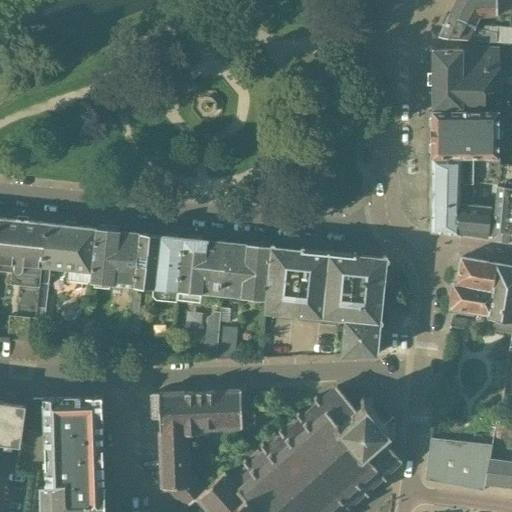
[(454,0),(449,13),(474,26),(479,16),(497,13),(497,12),(495,0),(454,0)]
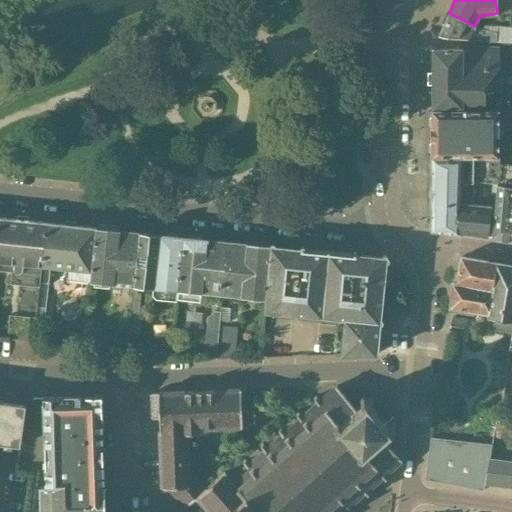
[(511,11),(510,0),(495,0),(497,12),(497,11),(510,11),(511,11)]
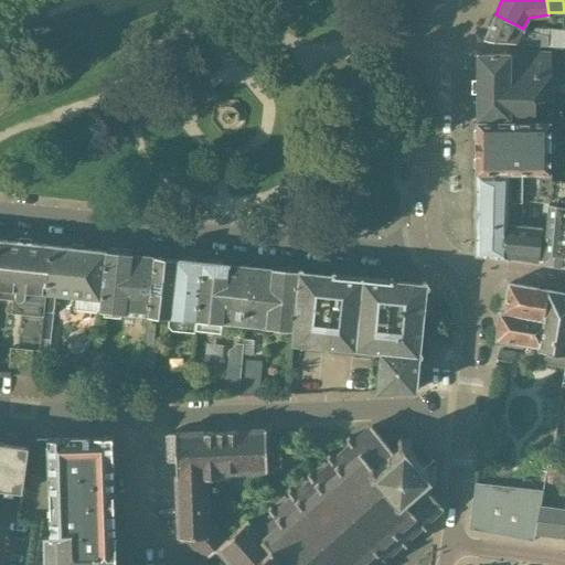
[(546,46),(546,35),(539,34),(523,29),(496,14),(483,39),(484,39),(515,43),(516,42),(546,46)]
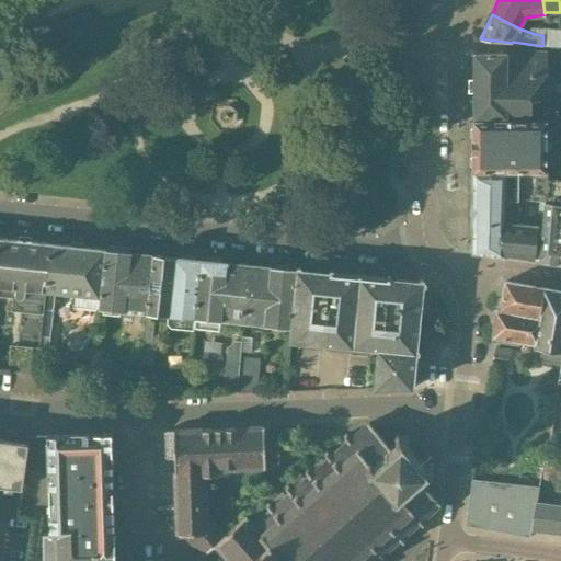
[(542,35),(542,46),(559,47),(560,30),(544,29),(542,35)]
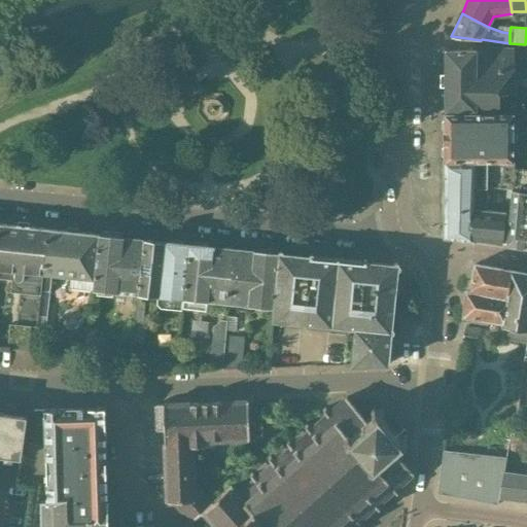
[(445,49),(445,110),(500,110),(499,93),(515,93),(515,68),(514,68),(514,47),(486,47),(486,49),(477,49),(453,49),(445,49)]
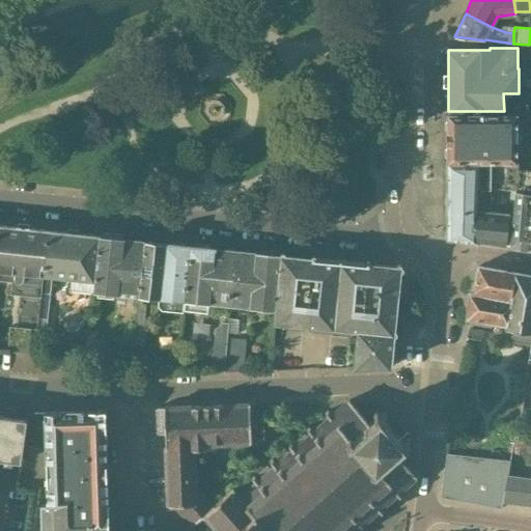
[(448,164),(518,164),(518,163),(518,114),(448,114),(448,164)]
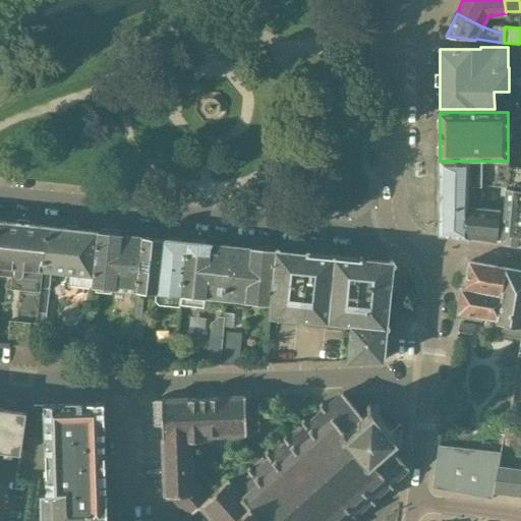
[(498,240),(500,210),(501,210),(500,209),(482,207),(481,185),(505,186),(508,165),(508,161),(440,161),(440,232),(439,232),(439,234),(441,234),(464,237),(467,237),(498,240)]
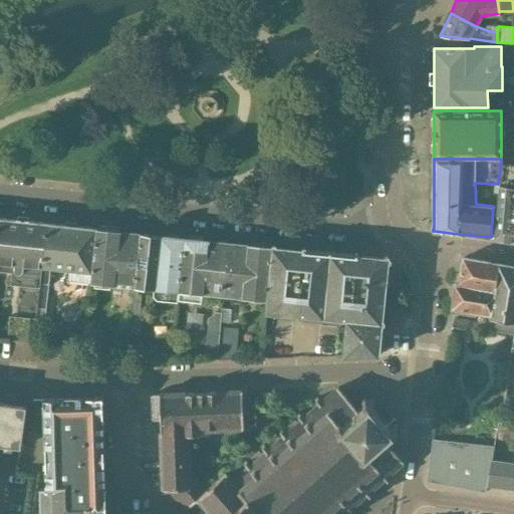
[(513,164),(501,163),(498,184),(494,236),(493,236),(493,238),(513,240),(513,164)]
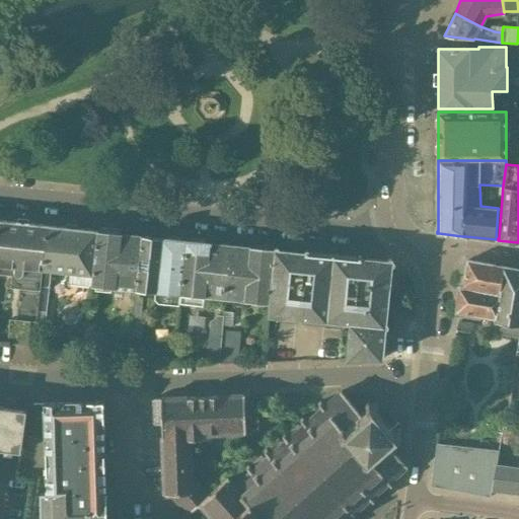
[(40,291),(41,286),(48,225),(0,220),(0,275),(11,277),(10,288),(40,291)]
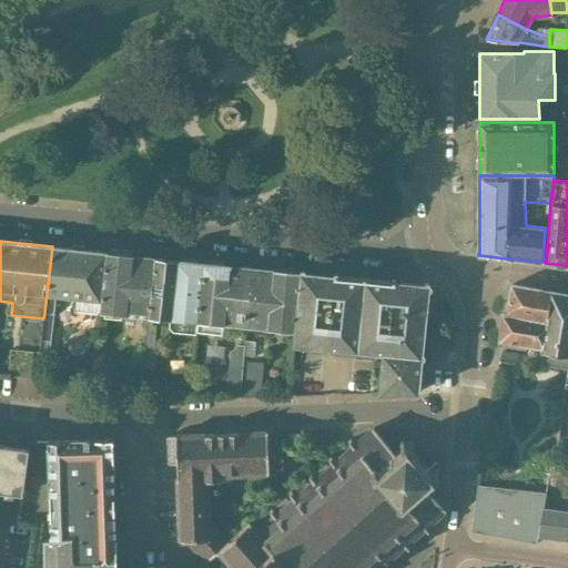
[(44,313),(53,314),(54,296),(77,298),(75,308),(100,311),(105,252),(52,246),(44,313)]
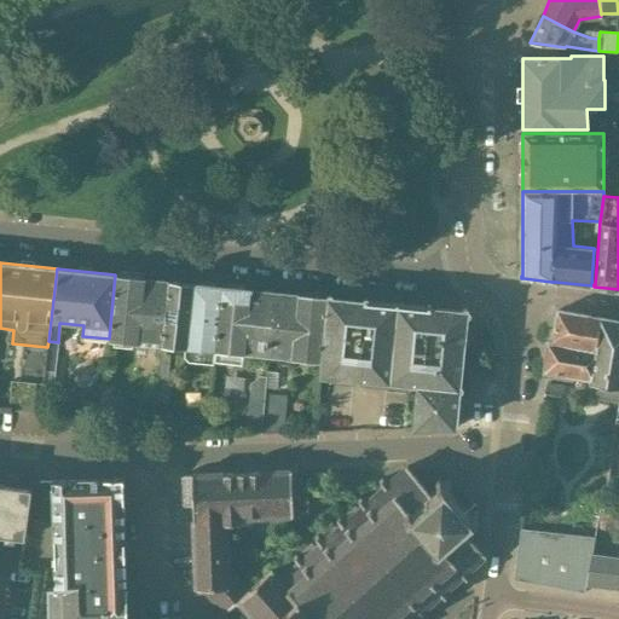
[(110,328),(109,339),(114,340),(114,347),(132,350),(133,342),(157,345),(155,358),(160,358),(168,279),(115,275),(110,328)]
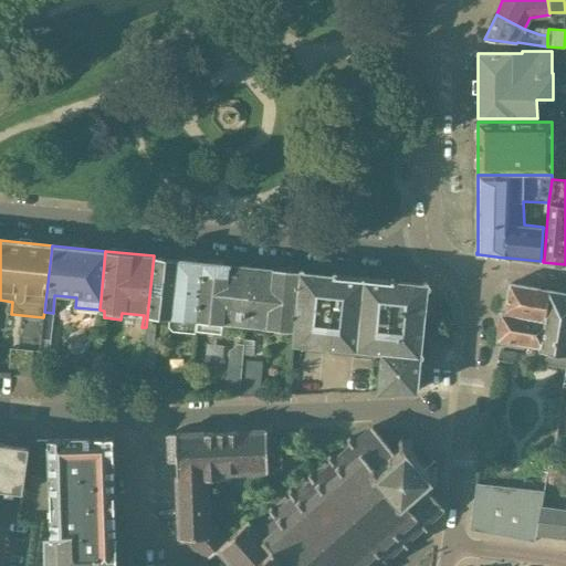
[(146,327),(142,366),(143,366),(154,367),(155,353),(153,352),(156,324),(152,324),(153,315),(169,317),(195,320),(197,321),(201,261),(154,255),(146,327)]
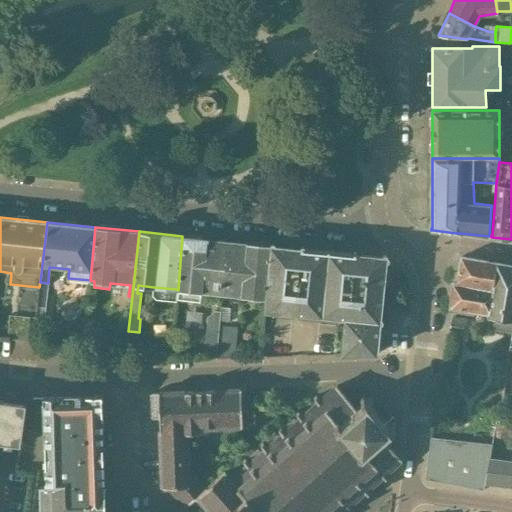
[(178,290),(177,300),(200,303),(201,292),(221,294),(224,240),(182,236),(178,290)]
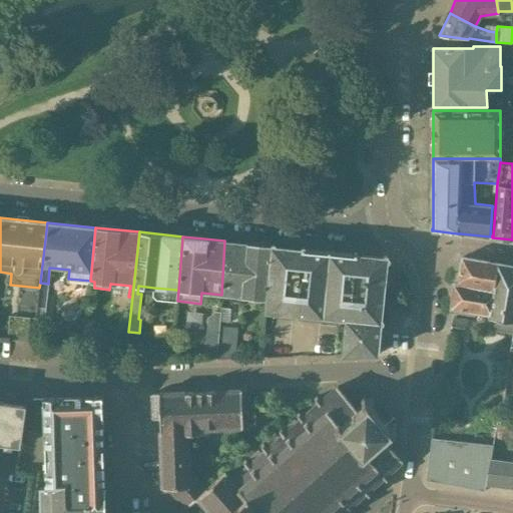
[(221,295),(266,300),(271,245),(224,240),(221,295)]
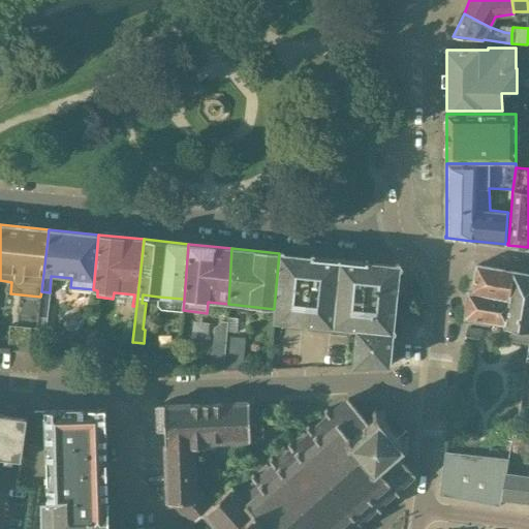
[(281,252),(281,253),(279,253),(274,309),(273,321),(355,330),(351,367),(389,365),(391,365),(391,364),(392,362),(391,361),(389,361),(392,334),(395,332),(395,330),(392,328),(398,269),(400,269),(401,268),(401,267),(400,266),(399,266),(399,265),(398,263),(397,262),(396,263),(396,265),(375,262),(369,261),(368,260),(366,259),(365,260),(365,261),(315,256),(315,255),(314,254),(312,254),(311,255),(311,256),(305,255),(284,253),(284,252),(283,251),(282,251),(281,252)]
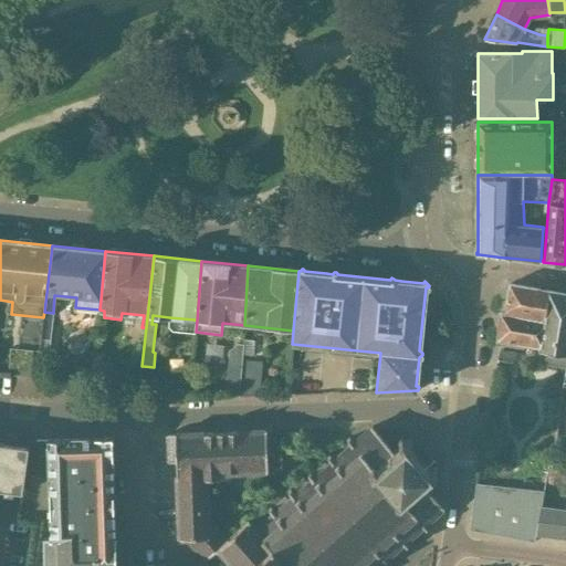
[(540,363),(565,366),(565,293),(510,283),(504,313),(501,312),(498,341),(496,345),(502,346),(502,345),(523,349),(524,344),(540,346),(540,349),(542,349),(540,363)]
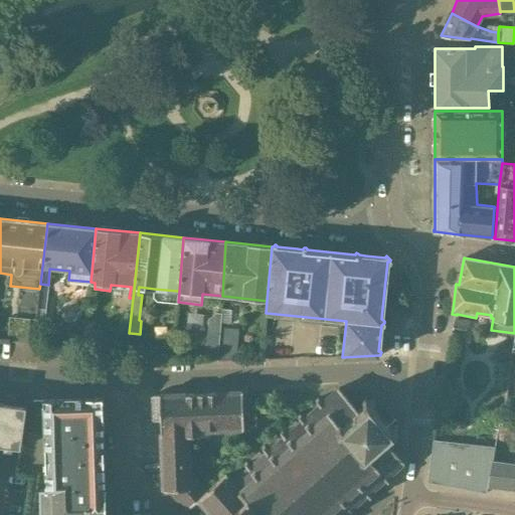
[(48,285),(40,284),(39,289),(37,309),(37,318),(36,320),(36,326),(44,326),(48,285)]
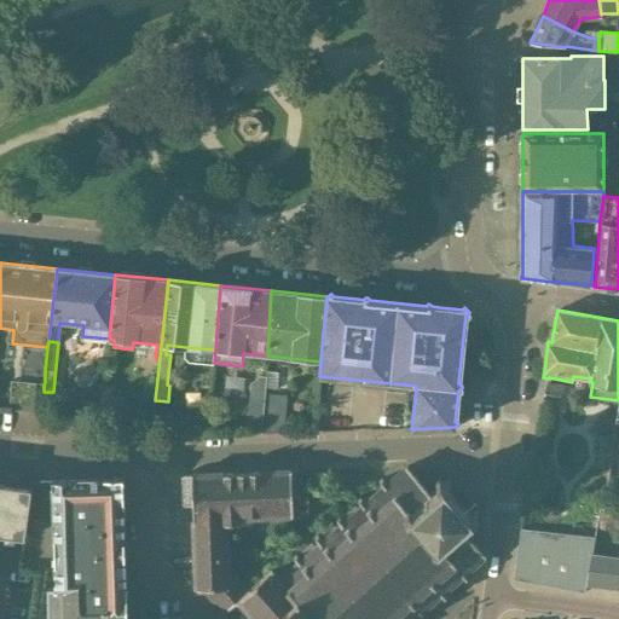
[(246,435),(261,434),(266,377),(260,376),(252,383),(246,435)]
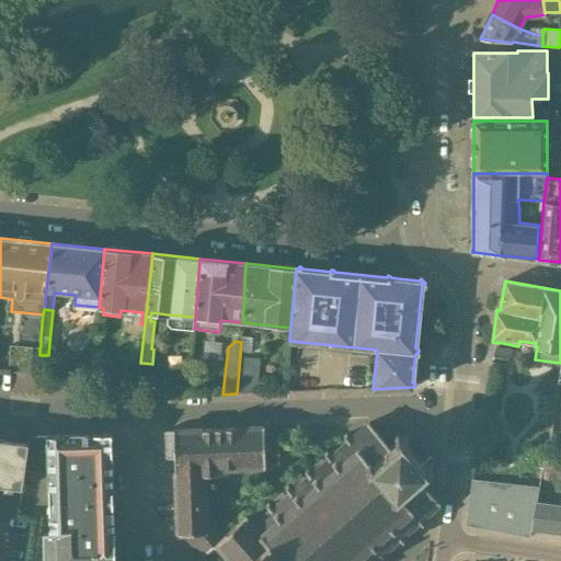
[(39,355),(39,348),(10,346),(8,371),(12,371),(19,373),(37,375),(39,355)]
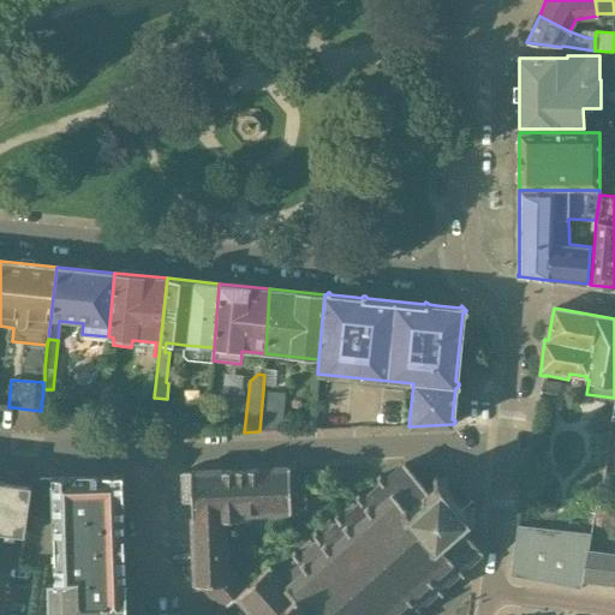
[(561,383),(543,380),(541,390),(555,393),(560,390),(561,383)]
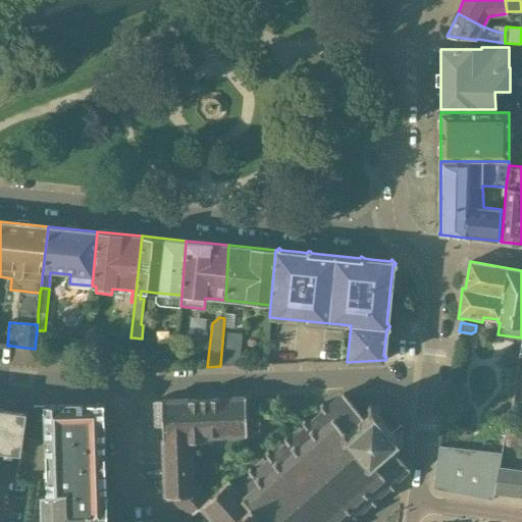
[(240,359),(242,333),(226,332),(223,365),(236,365),(237,359),(240,359)]
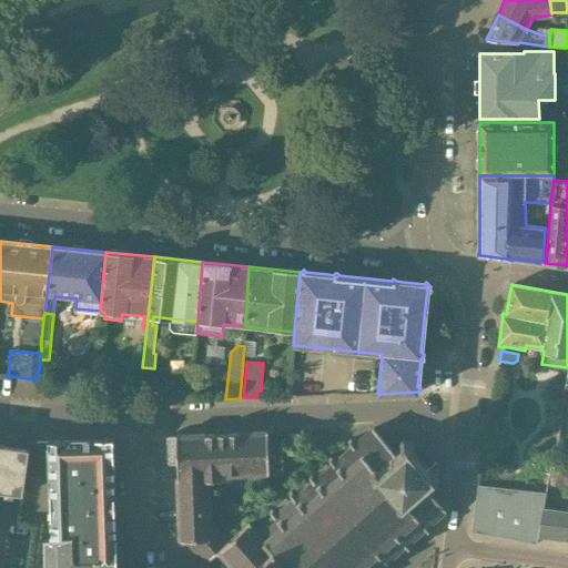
[(141,402),(141,383),(97,384),(98,403),(141,402)]
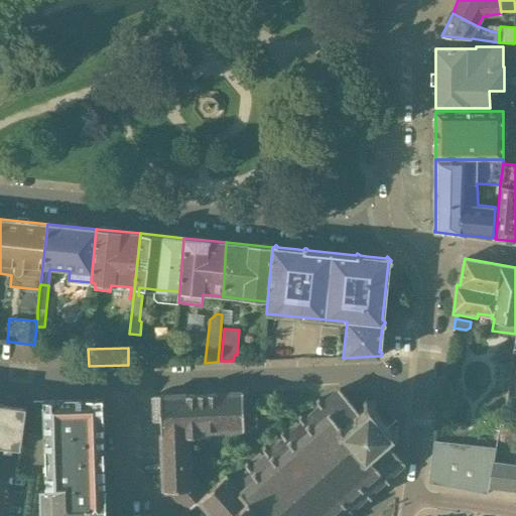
[(207,491),(195,504),(204,514),(208,511),(212,515),(348,515),(347,514),(349,512),(352,515),(353,515),(357,514),(353,509),(356,506),(358,510),(367,502),(364,499),(367,496),(371,501),(374,498),(370,494),(385,481),(389,485),(391,483),(392,482),(388,478),(394,472),(403,465),(405,463),(401,459),(384,439),(391,432),(395,437),(399,434),(394,429),(399,425),(396,422),(395,423),(391,426),(372,404),(376,400),(377,400),(373,396),(369,400),(365,396),(361,399),(365,403),(359,409),(339,387),(321,402),(317,397),(314,400),(318,404),(304,417),(300,413),(297,416),(301,420),(286,433),(282,429),(279,431),(283,436),(268,449),(264,444),(261,447),(265,453),(250,466),(246,461),(243,464),(247,468),(233,481),(226,474),(207,491)]
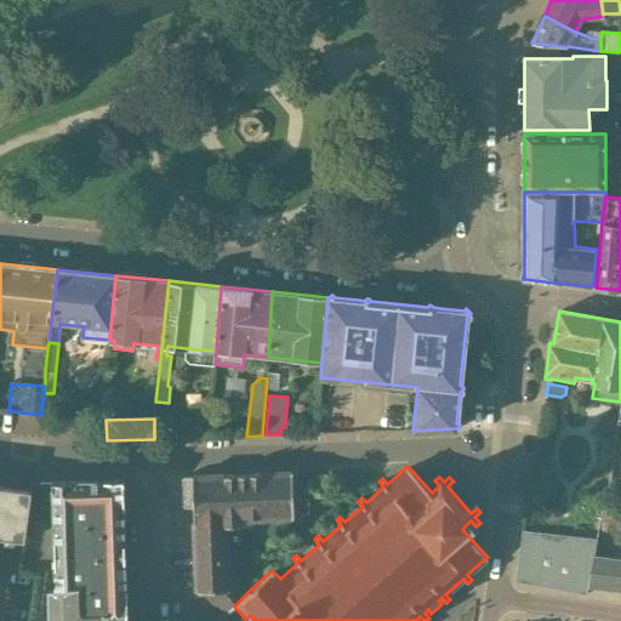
[(201,591),(224,616),(234,607),(249,591),(234,574),(229,575),(227,529),(239,529),(239,518),(311,516),(308,482),(294,483),(292,471),(183,474),(184,506),(193,506),(193,520),(195,590),(195,591),(201,591)]
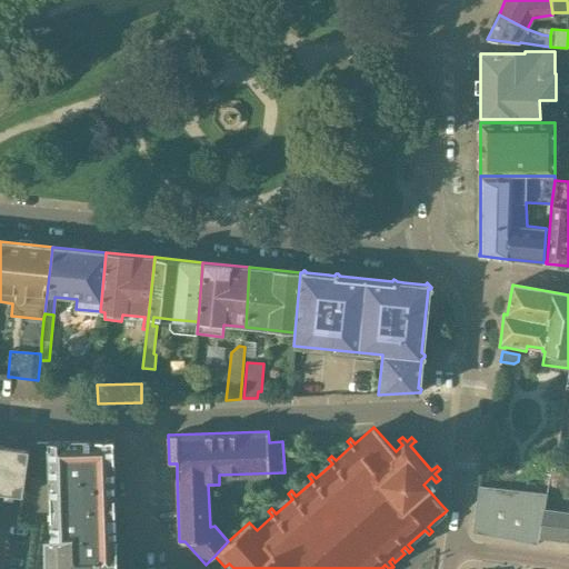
[(116,568),(113,439),(49,441),(51,541),(43,541),(43,568),(116,568)]
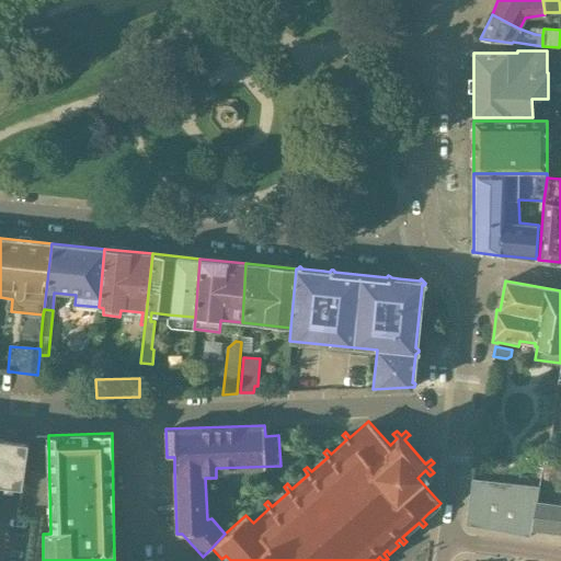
[(0,560),(0,484),(22,488),(29,443),(0,438),(0,560)]
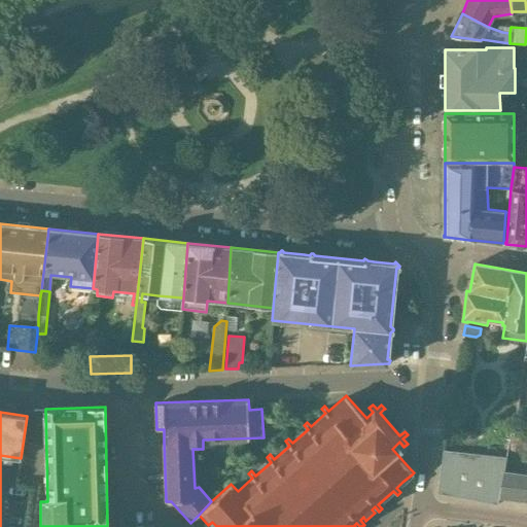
[(438,487),(437,494),(498,504),(498,498),(502,466),(500,466),(503,456),(444,450),(443,455),(442,464),(438,487)]
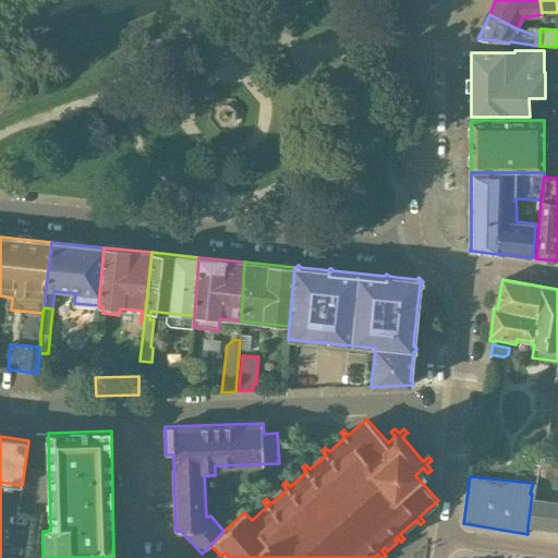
[(557,497),(532,494),(528,528),(557,531),(557,497)]
